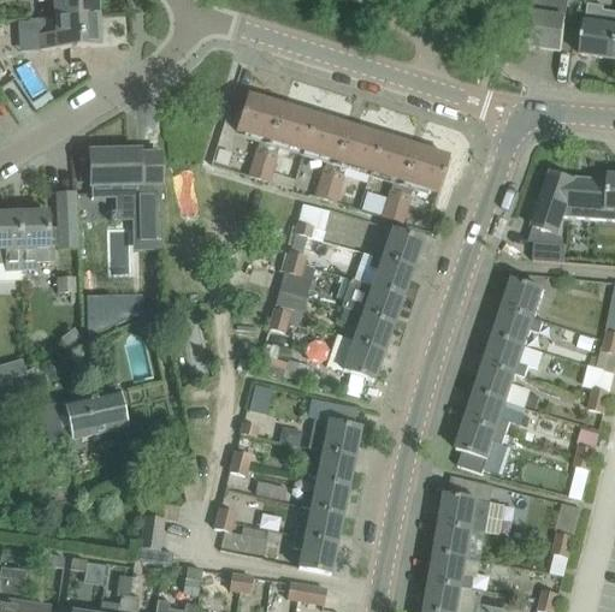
[(55,15),(99,12),(98,0),(54,0),(55,15)]
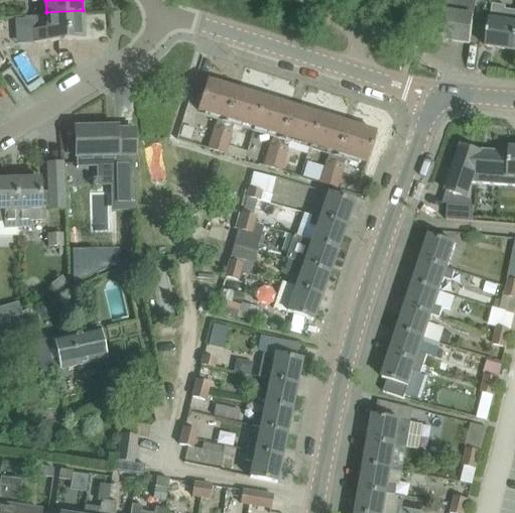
[(446,0),(441,37),(471,41),(474,14),(472,13),(474,0),(446,0)]
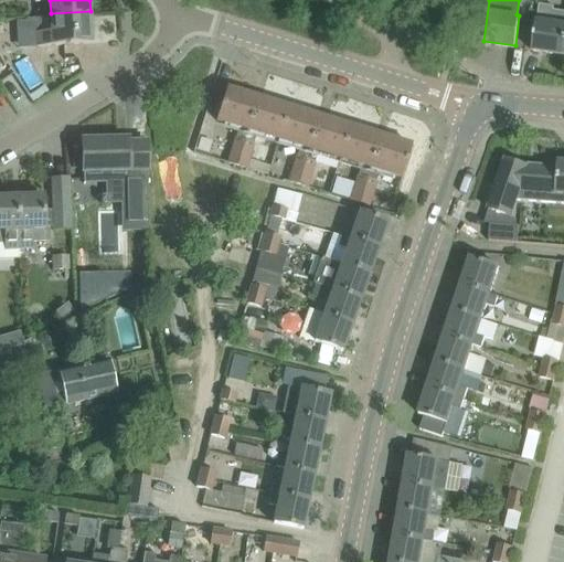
[(563,9),(553,8),(553,6),(540,3),(538,20),(536,20),(532,48),(561,52),(563,33),(563,9)]
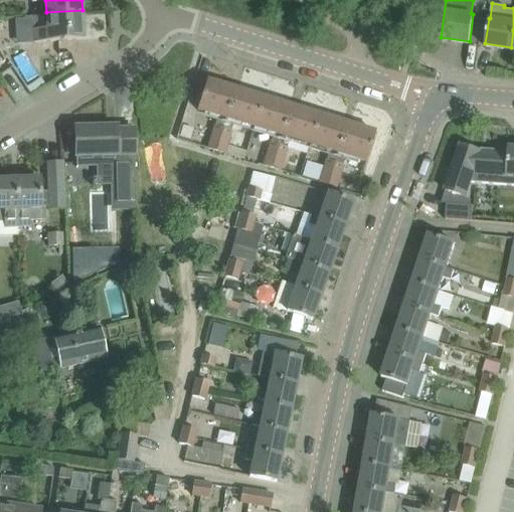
[(14,41),(34,40),(83,37),(82,10),(46,12),(47,25),(13,27),(14,41)]
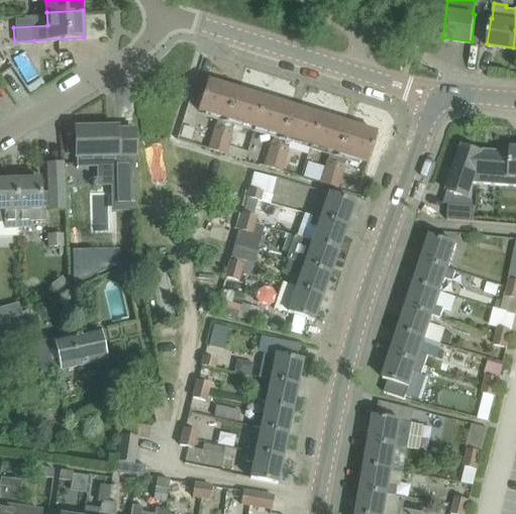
[(0,48),(6,57),(11,53),(4,42),(0,45),(0,48)]
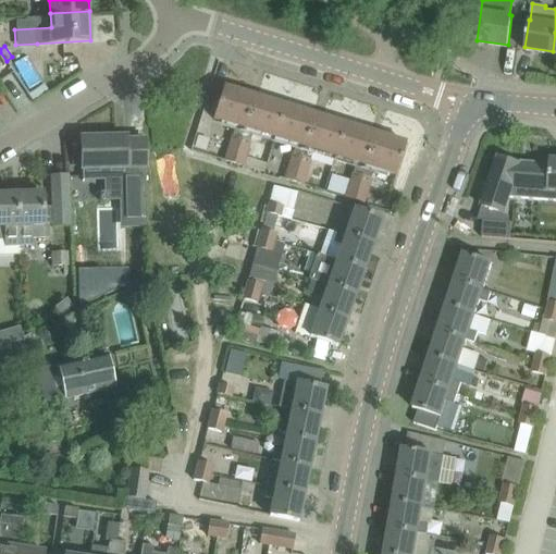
[(22,63),(14,69),(32,94),(37,89),(25,71),(27,70),(22,63)]
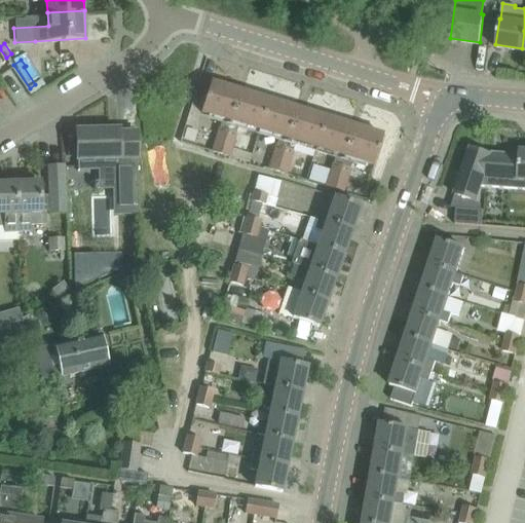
[(221,152),(240,88),(212,80),(202,110),(223,116),(213,149),(221,152)]
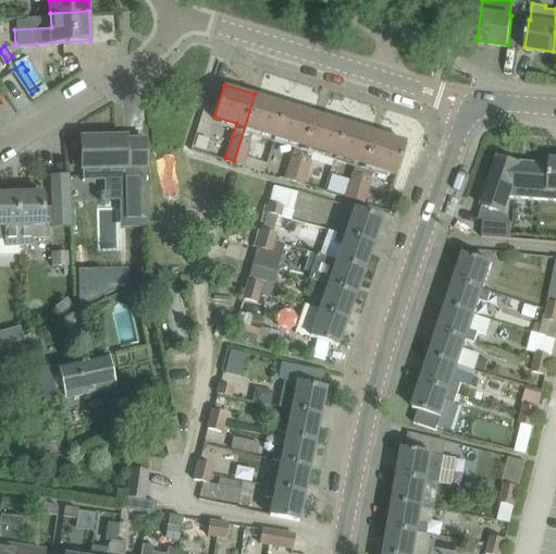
[(276,136),(285,103),(255,94),(234,161),(243,163),(254,128),(276,136)]
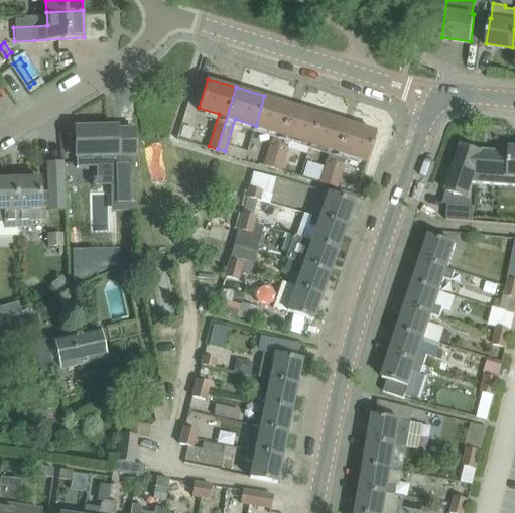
[(272,166),(291,104),(264,96),(256,126),(274,131),(264,163),(272,166)]
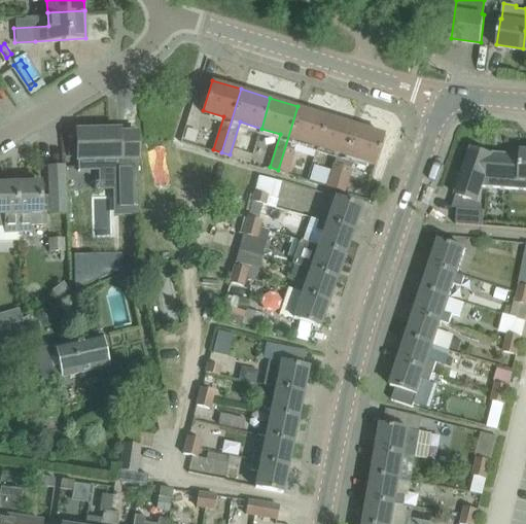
[(317,145),(326,115),(297,106),(278,170),(287,173),(297,139),(317,145)]
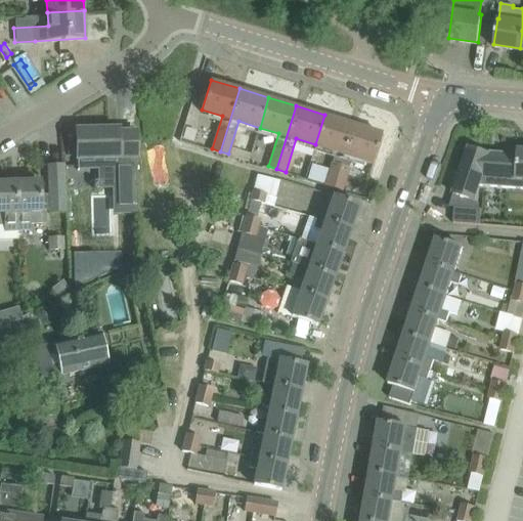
[(334,186),(353,123),(324,115),(315,144),(336,150),(325,183),(334,186)]
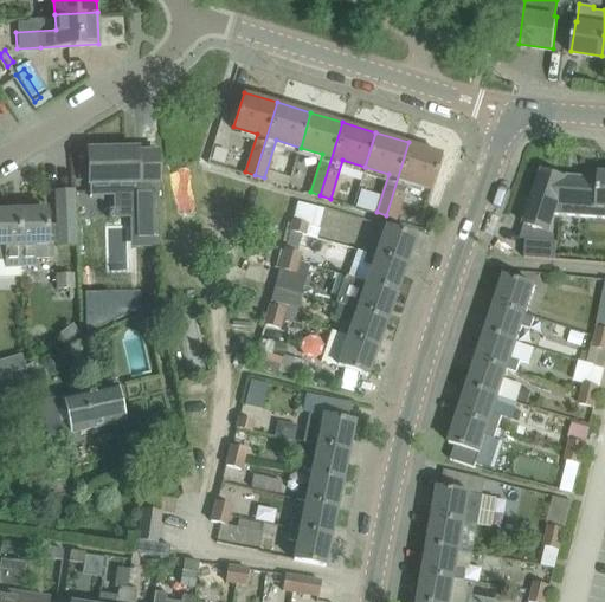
[(420,195),(424,186),(431,188),(442,153),(409,142),(386,215),(396,219),(404,192),(405,189),(420,195)]
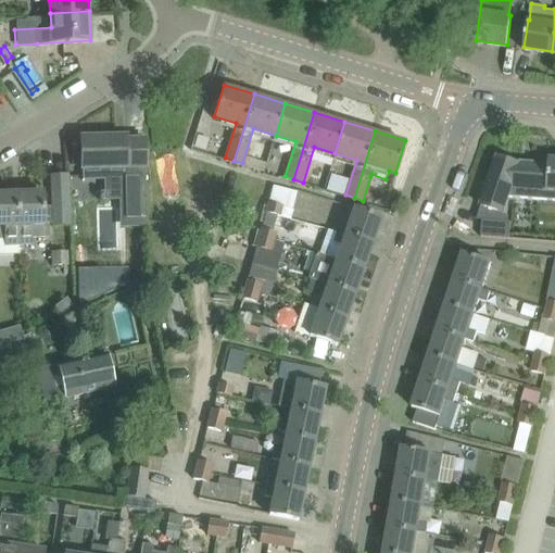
[(147,225),(147,214),(144,138),(126,139),(126,136),(82,137),(83,178),(103,178),(104,190),(99,190),(99,200),(120,200),(120,226),(147,225)]
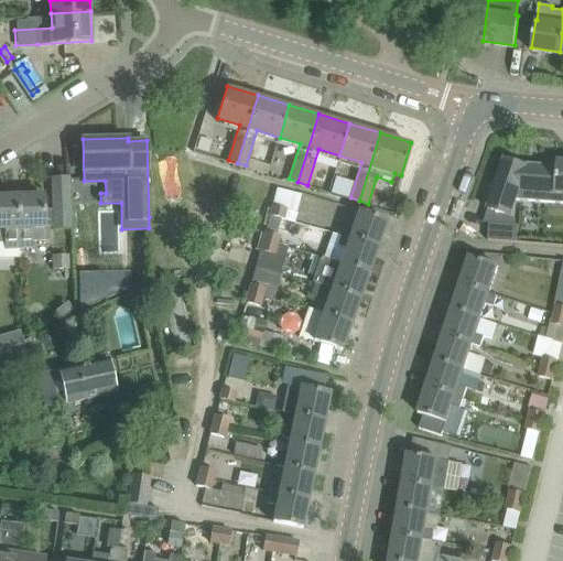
[(555,201),(558,165),(527,163),(505,155),(488,206),(511,214),(516,197),(555,201)]
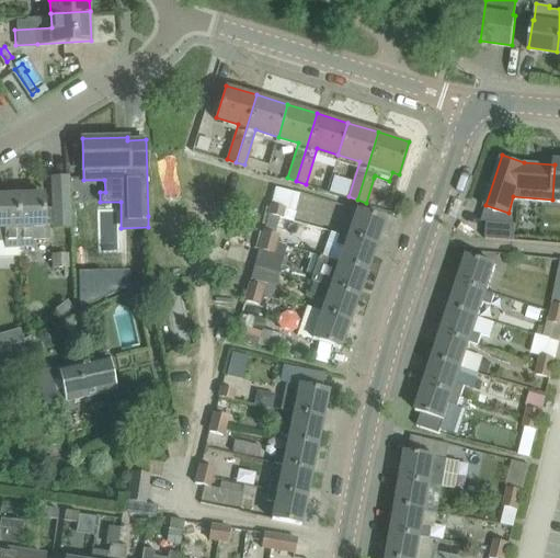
[(252,157),(249,167),(265,171),(269,162),(252,157)]
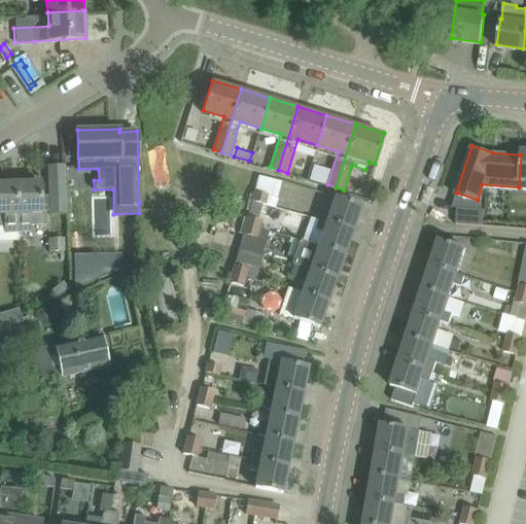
[(252,200),(266,203),(275,206),(282,179),(259,173),(252,200)]
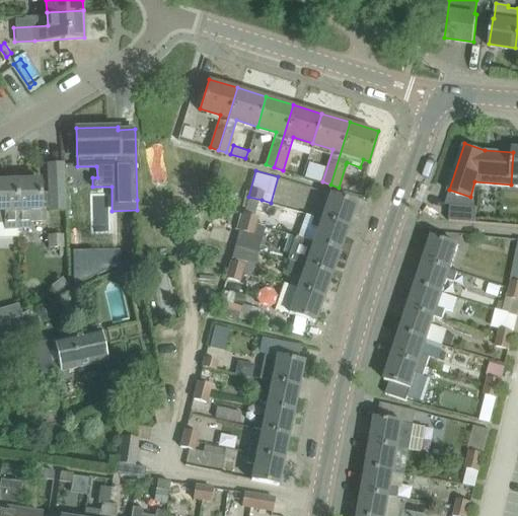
[(49,191),(41,191),(40,177),(15,178),(17,226),(28,226),(28,220),(42,219),(42,215),(46,215),(45,206),(50,206),(50,208),(66,207),(65,182),(49,183),(49,191)]
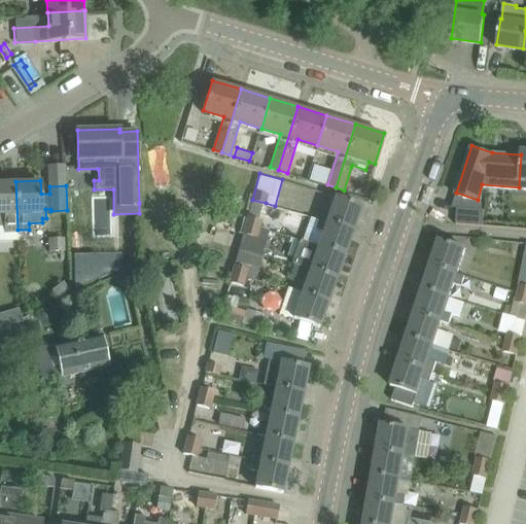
[(5,231),(18,230),(15,181),(0,181),(0,225),(5,225),(5,231)]
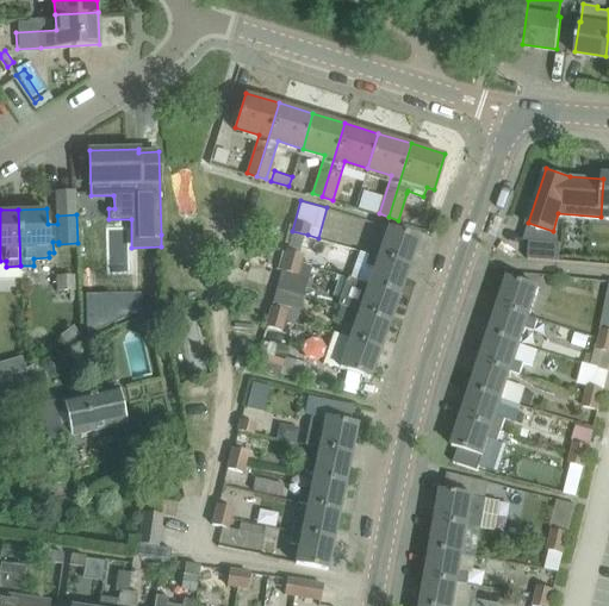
[(389,226),(379,255),(408,264),(417,236),(389,226)]
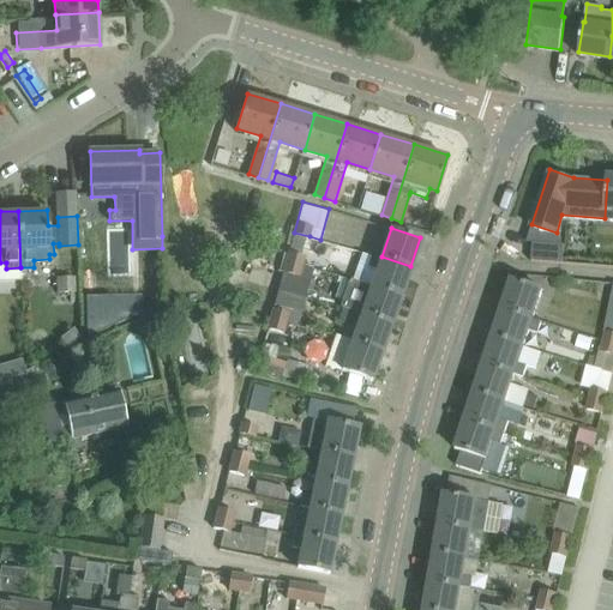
[(533,240),(532,259),(564,260),(565,242),(533,240)]
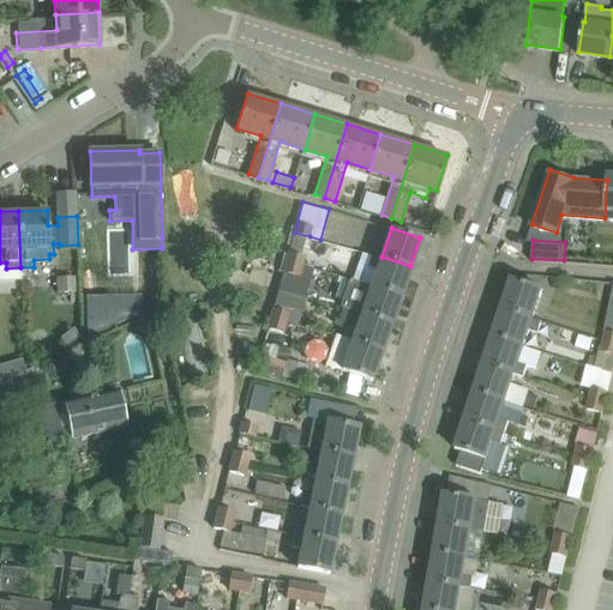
[(289,251),(287,258),(302,261),(305,254),(289,251)]
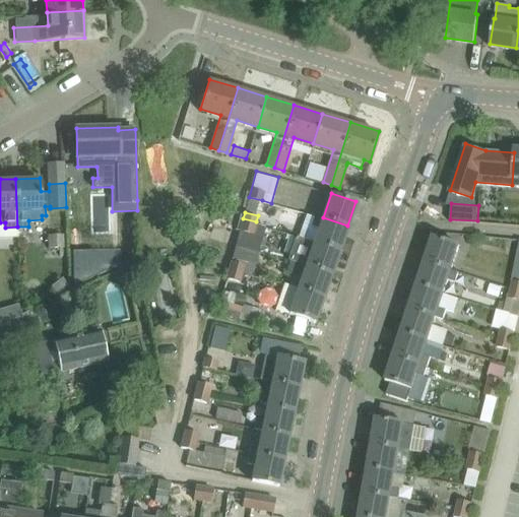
[(315,214),(312,224),(320,227),(317,235),(315,241),(339,250),(344,236),(347,225),(323,217),(315,214)]
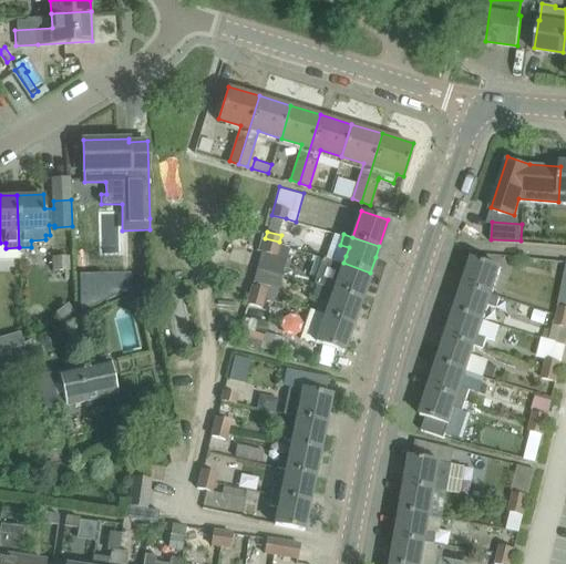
[(261,249),(258,266),(283,273),(290,245),(279,242),(265,238),(261,249)]
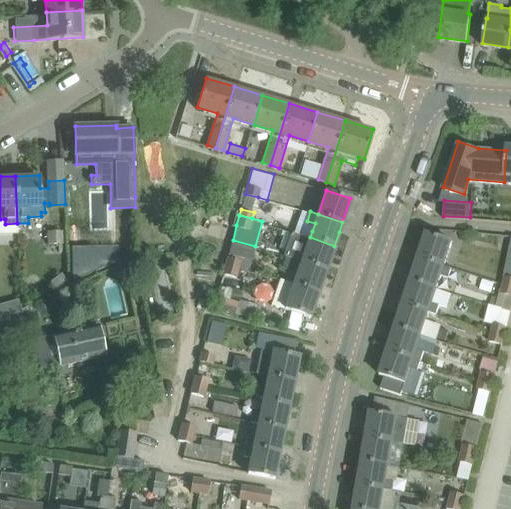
[(286,247),(283,254),(290,256),(302,260),(326,269),(328,264),(329,259),(334,246),(310,237),(291,230),(290,233),(286,247)]
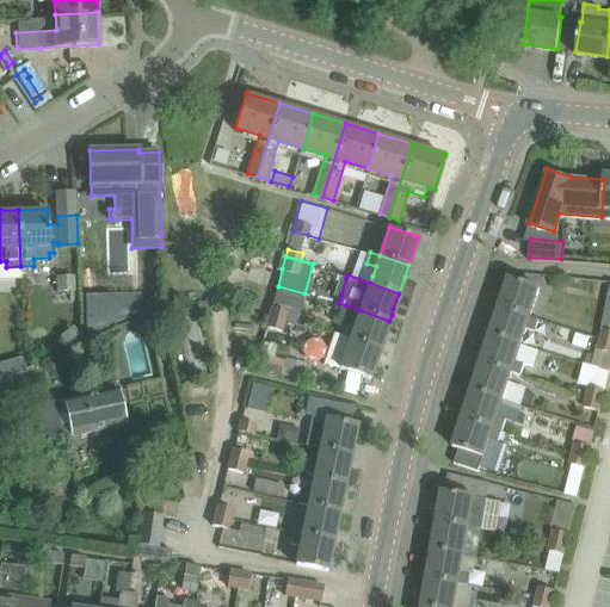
[(538,286),(533,284),(510,277),(500,305),(529,315),(538,286)]
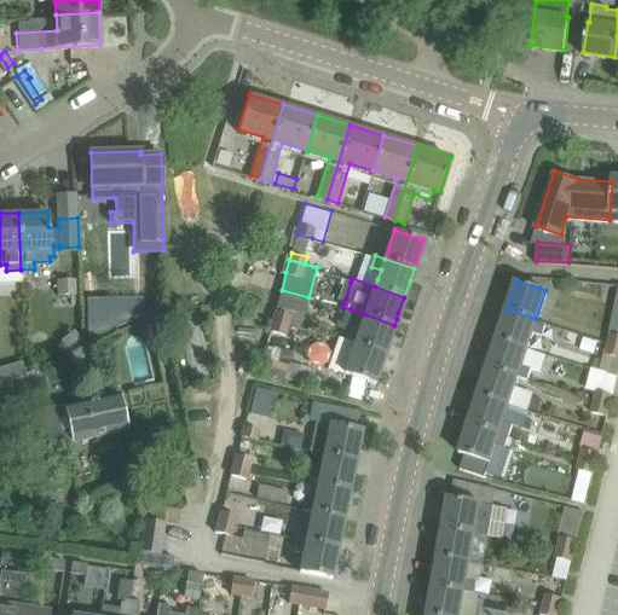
[(276,309),(273,318),(289,321),(301,325),(309,297),(282,290),(281,293),(276,309)]
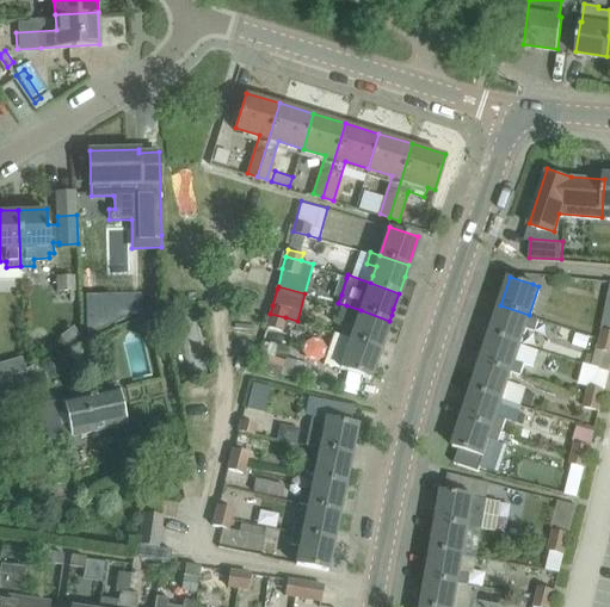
[(143,292),(87,293),(88,334),(143,309),(143,292)]
